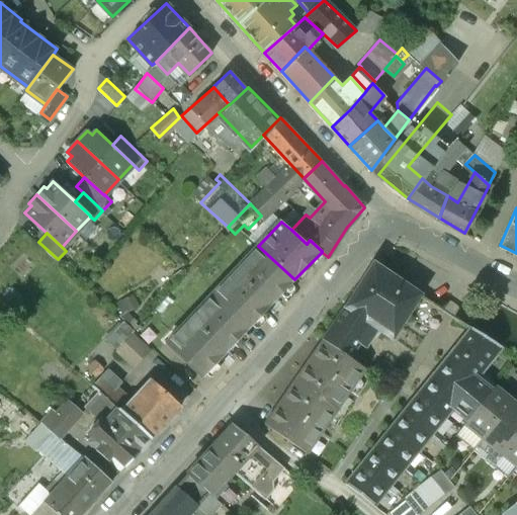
[(294,279),(258,246),(235,270),(271,304),(294,279)]
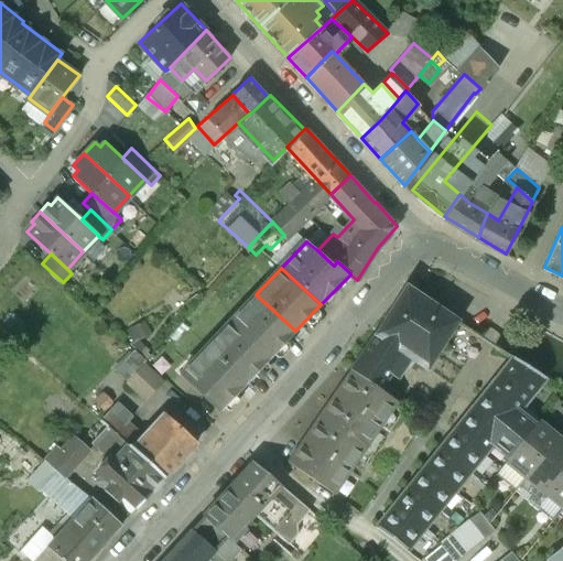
[(457,316),(405,283),(392,304),(377,333),(376,332),(352,368),(353,368),(381,388),(393,373),(399,377),(413,357),(429,368),(457,316)]
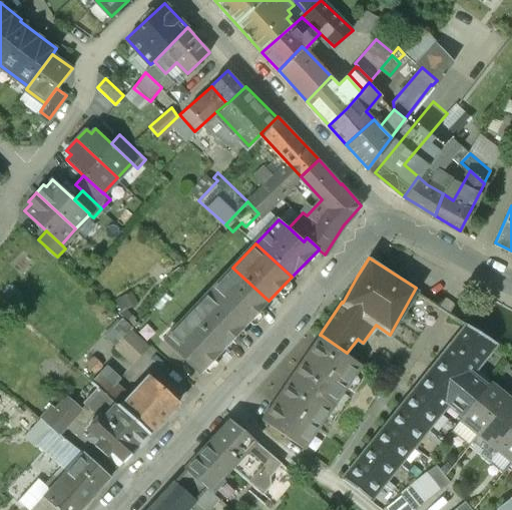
[(269,301),(232,268),(210,291),(244,324),(246,325),(269,301)]
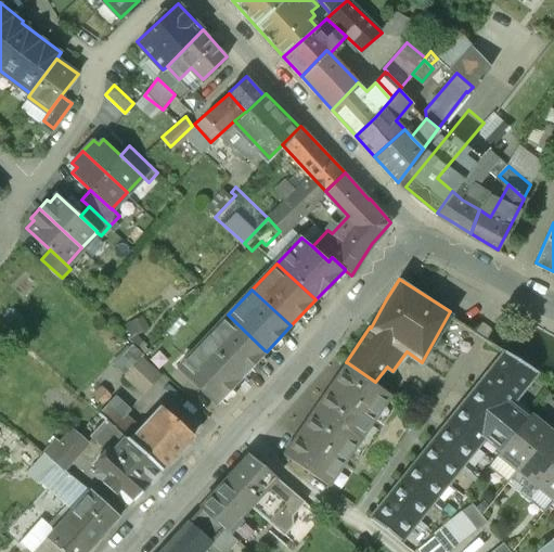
[(265,350),(228,315),(204,339),(242,375),(265,350)]
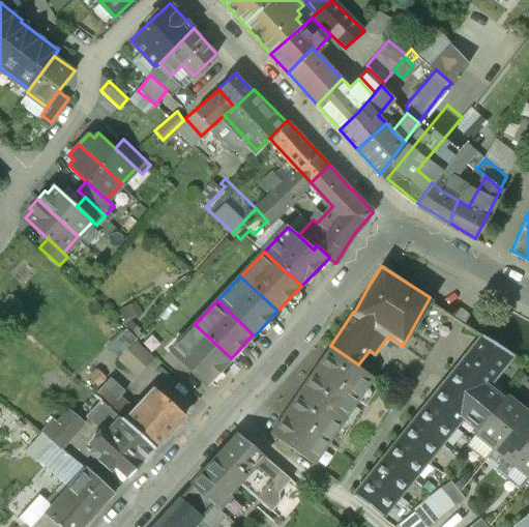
[(231,358),(195,324),(172,348),(207,382),(231,358)]
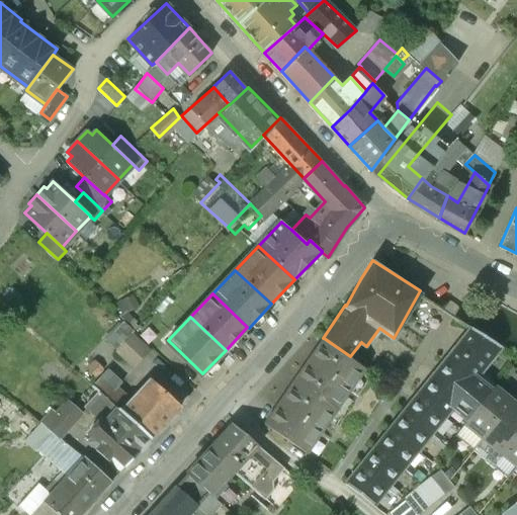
[(124,321),(107,338),(116,347),(133,330),(124,321)]
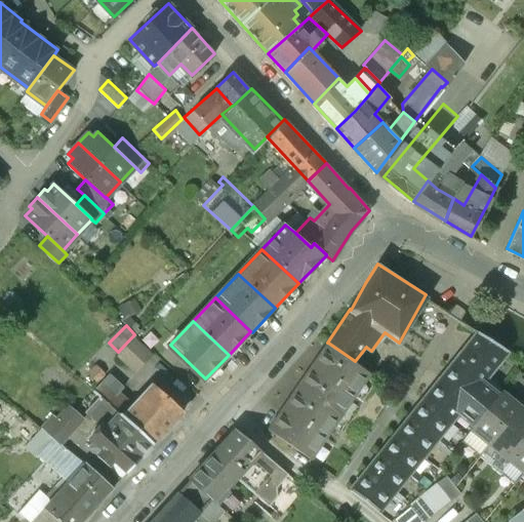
[(480,329),(352,487),(378,509),(458,410),(482,382),(509,349),(480,329)]
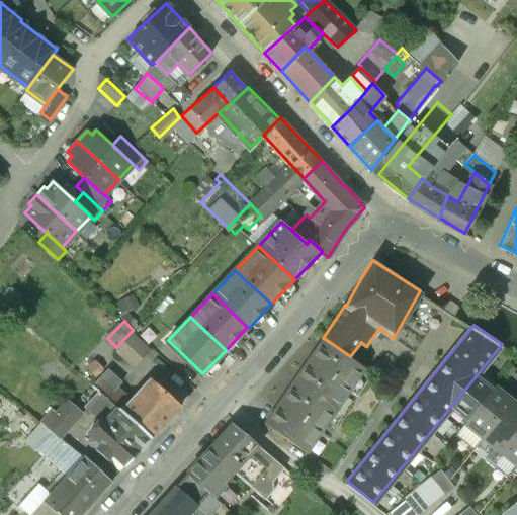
[(133,332),(117,350),(135,365),(150,348),(133,332)]
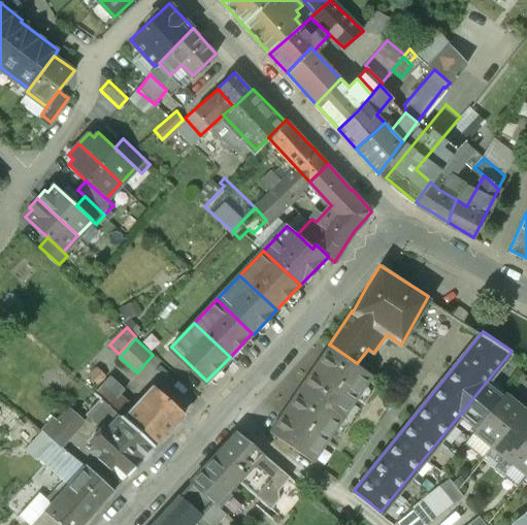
[(330,345),(300,388),(337,414),(367,370),(357,363),(330,345)]
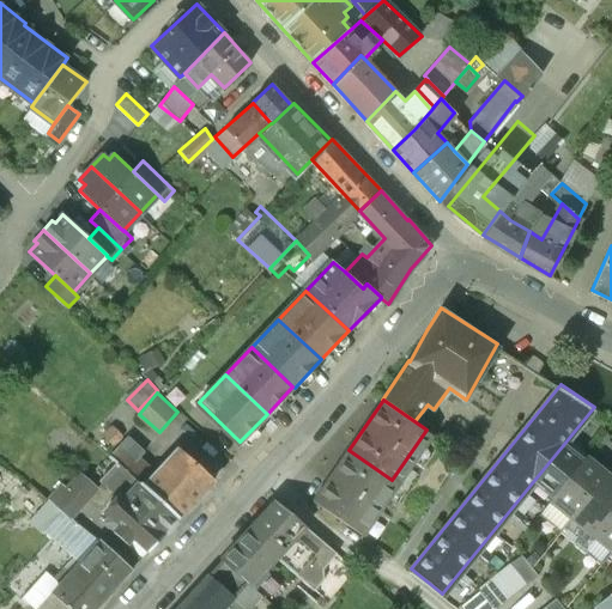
[(582,461),(563,445),(535,479),(555,493),(582,461)]
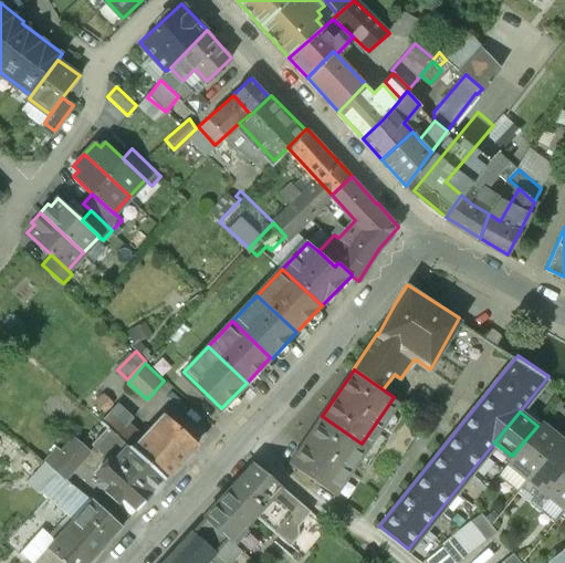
[(205,448),(168,414),(145,436),(127,420),(115,433),(135,454),(166,480),(173,486),(205,448)]
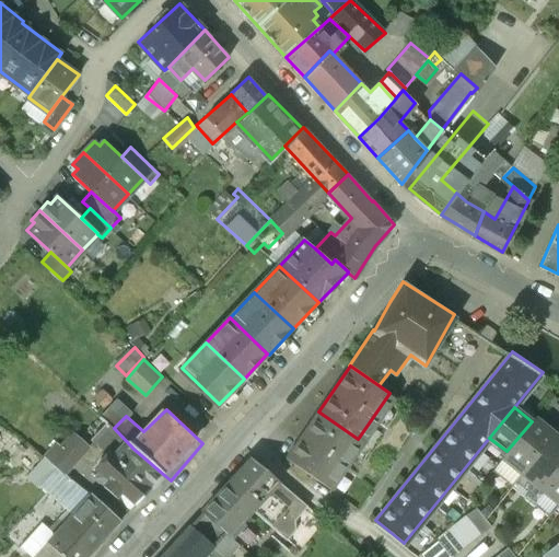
[(318,412),(287,457),(326,485),(358,439),(318,412)]
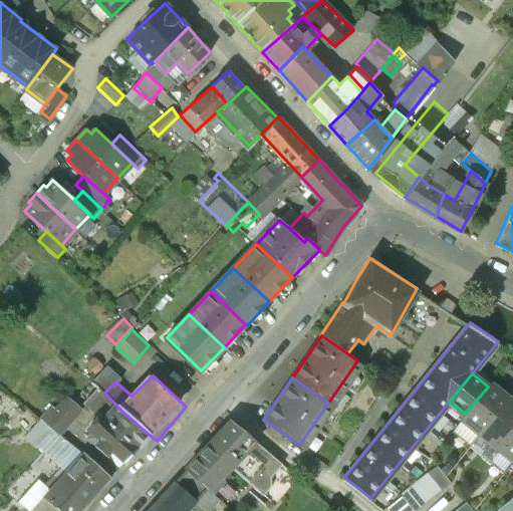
[(509,396),(491,381),(488,387),(465,414),(461,419),(479,434),(509,396)]
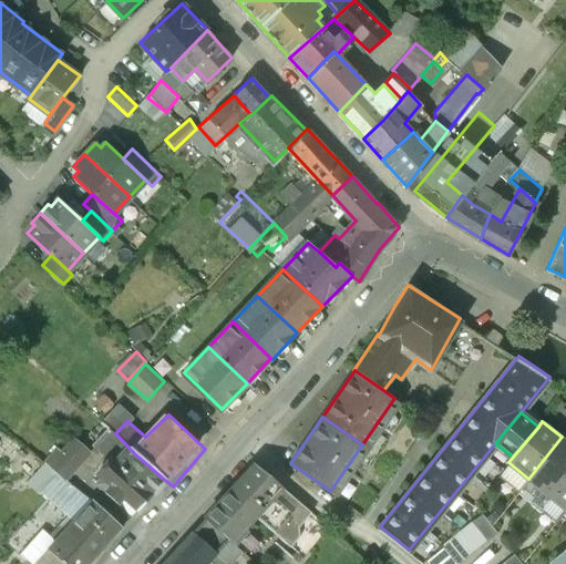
[(565,440),(562,437),(528,479),(547,493),(565,470),(565,440)]
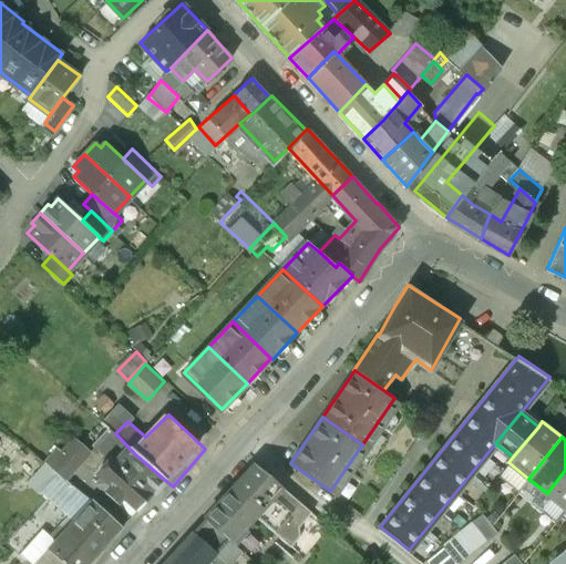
[(154,494),(166,481),(135,454),(101,493),(131,520),(139,511),(143,514),(158,498),(154,494)]
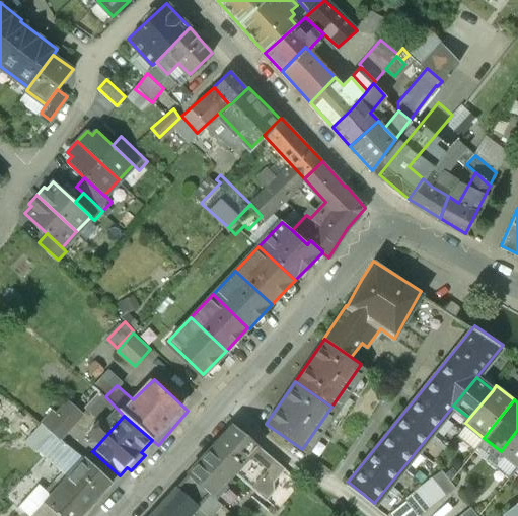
[(42,424),(25,441),(37,452),(40,450),(54,435),(42,424)]
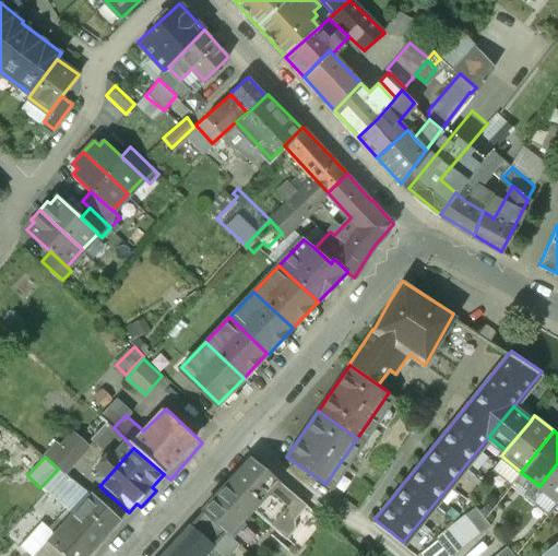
[(307,504),(252,457),(203,510),(227,531),(232,535),(241,524),(239,521),(252,507),(287,537),(296,527),(295,518),(307,504)]
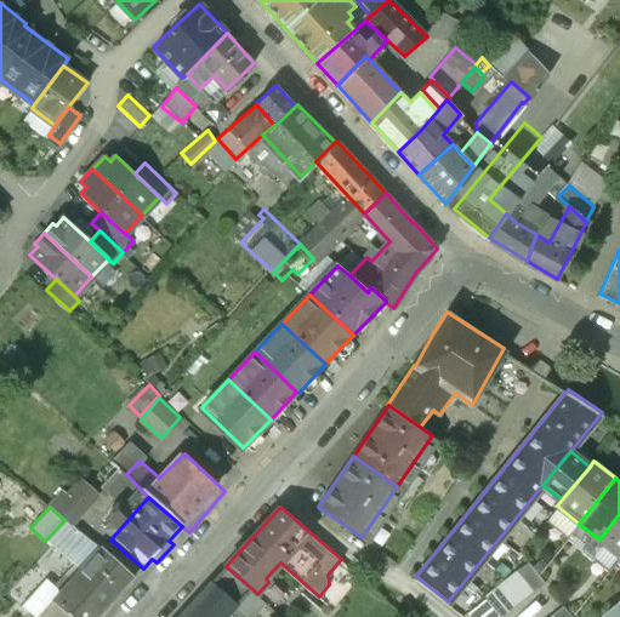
[(619,514),(599,540),(619,555),(619,514)]
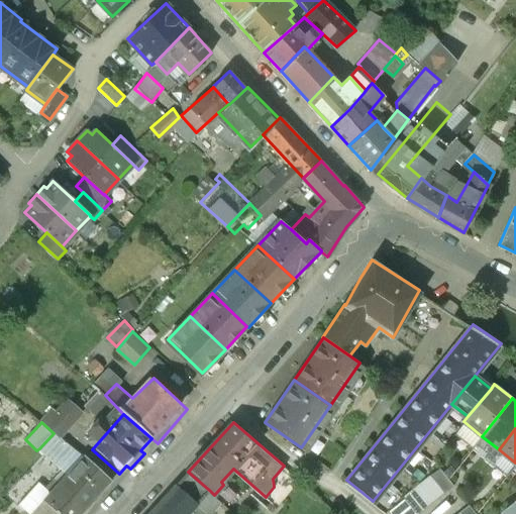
[(54,479),(45,488),(39,482),(19,504),(29,513),(80,513),(111,481),(85,455),(84,456),(54,433),(39,448),(63,470),(55,479),(54,479)]
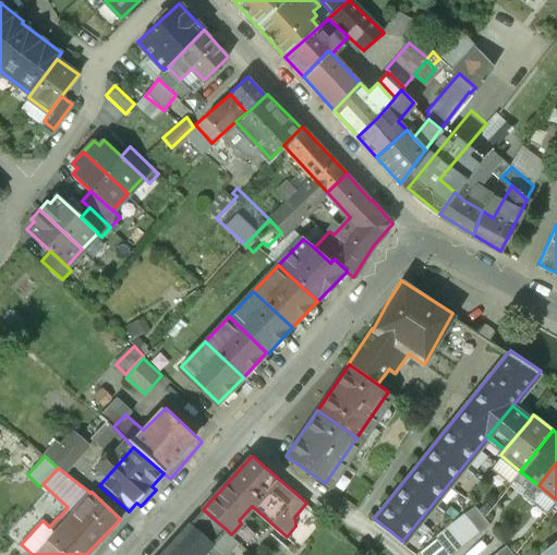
[(475,504),(436,534),(451,553),(489,522),(475,504)]
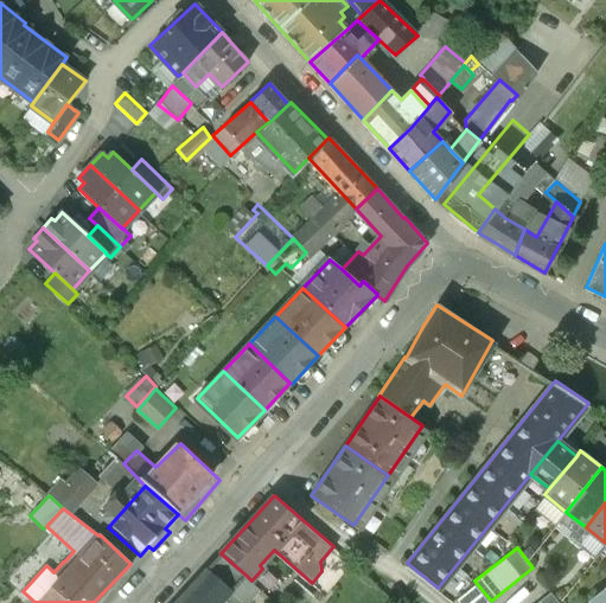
[(219,602),(247,576),(221,553),(173,602),(219,602)]
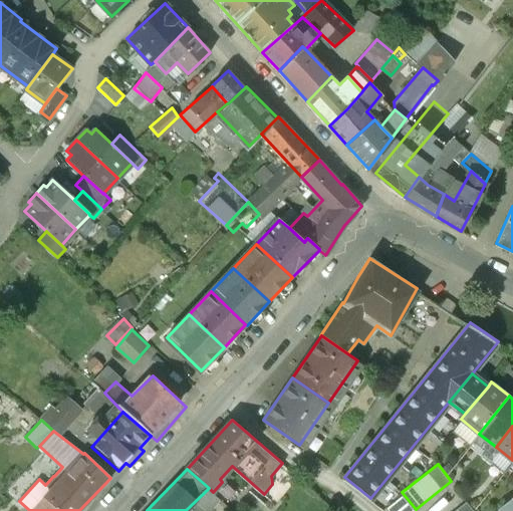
[(475,510),(467,500),(452,510),(475,510)]
